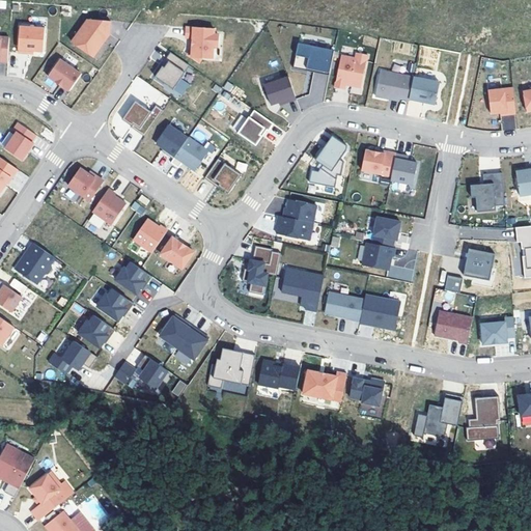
[(73,43),(93,57),(104,43),(101,39),(105,33),(110,34),(111,22),(88,20),(73,43)]
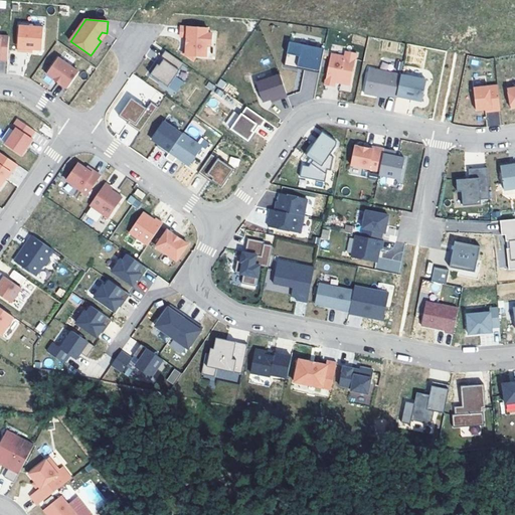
[(27,49),(33,49),(42,50),(44,28),(20,26),(18,51),(27,52),(27,49)]
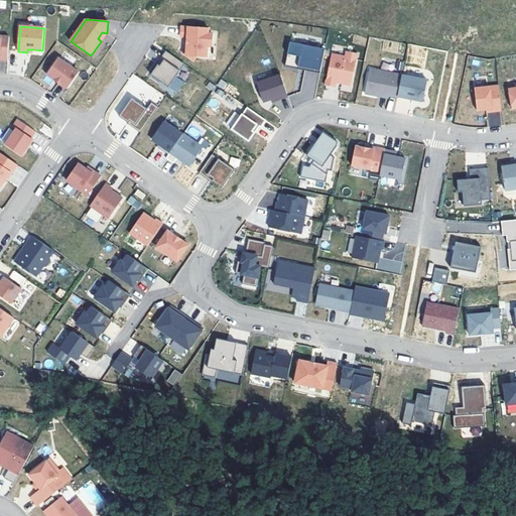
[(210,33),(210,29),(182,27),(182,37),(188,37),(187,47),(184,52),(195,60),(198,55),(208,56),(209,45),(213,45),(214,34),(210,33)]
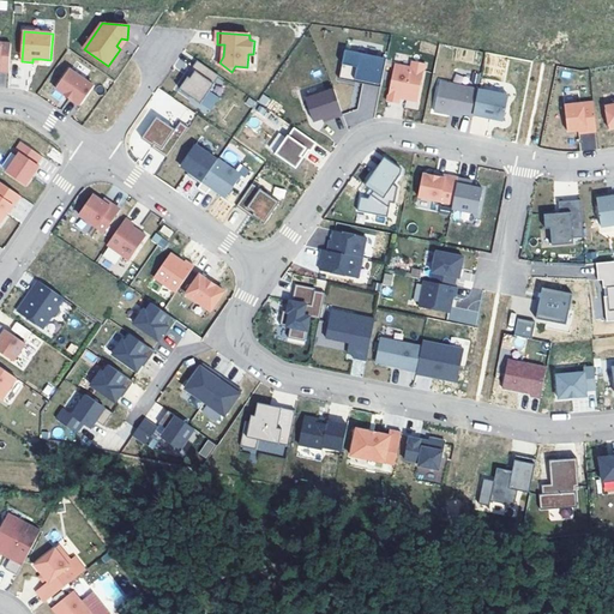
[(116,46),(120,49),(127,40),(121,38),(116,46)]
